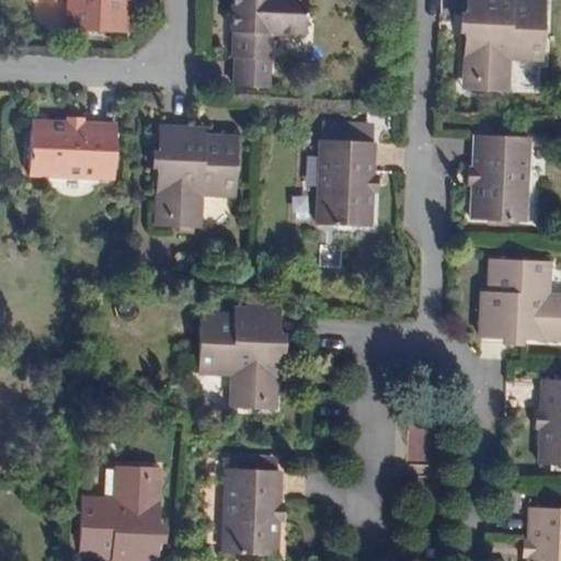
[(68,0),(68,31),(69,31),(129,33),(130,33),(133,0),(138,1),(139,1),(138,0),(68,0)]
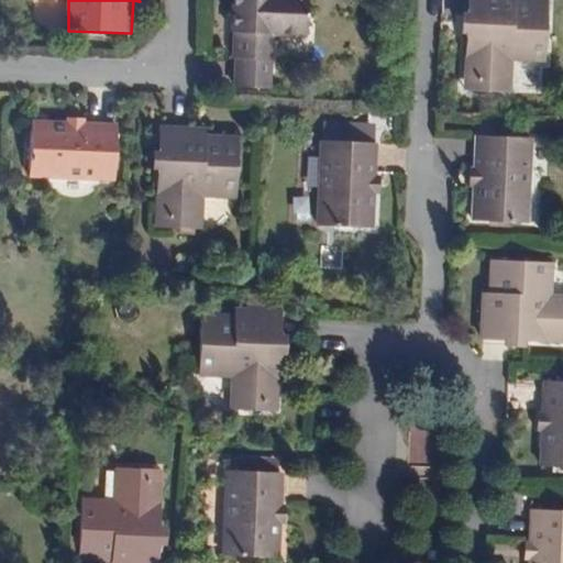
[(232,0),(233,4),(232,13),(232,25),(232,34),(234,34),(233,58),(235,58),(234,86),(236,86),(273,88),(274,88),(275,59),(276,35),(284,35),(299,36),(307,36),(308,0),(232,0)]
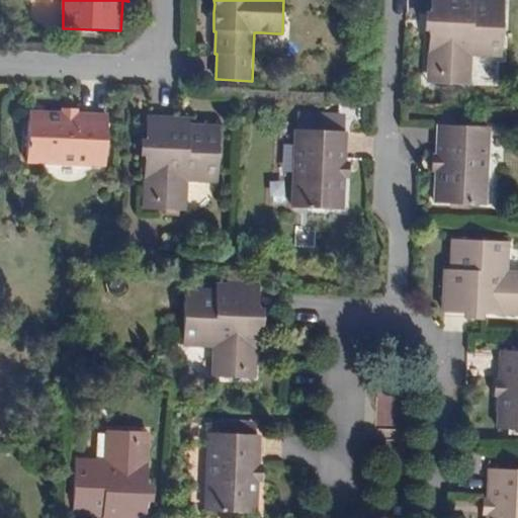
[(428,84),(428,85),(429,85),(431,85),(440,85),(471,87),(472,58),(503,59),(503,57),(506,1),(506,0),(496,0),(431,0),(431,15),(425,15),(425,16),(425,17),(424,23),(424,28),(424,29),(424,31),(430,31),(429,56),(428,84)]
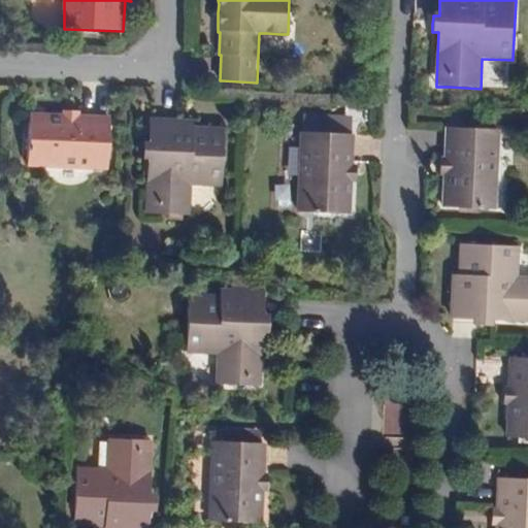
[(62,114),(31,112),(31,116),(29,165),(29,168),(107,171),(108,169),(110,119),(110,117),(79,114),(80,112),(80,110),(78,110),(63,110),(62,110),(62,111),(62,114)]
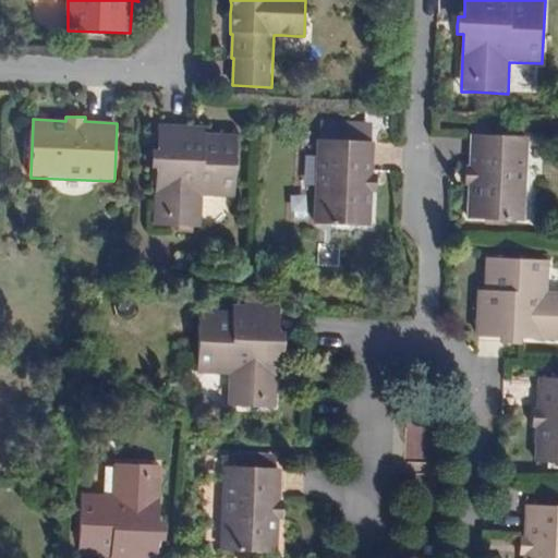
[(155,225),(155,226),(156,226),(158,226),(168,226),(202,228),(203,195),(235,196),(235,195),(239,135),(239,134),(205,133),(206,128),(206,126),(205,126),(161,124),(159,124),(158,149),(152,149),(152,152),(150,153),(150,159),(150,165),(150,166),(150,168),(157,168),(156,194),(155,225)]
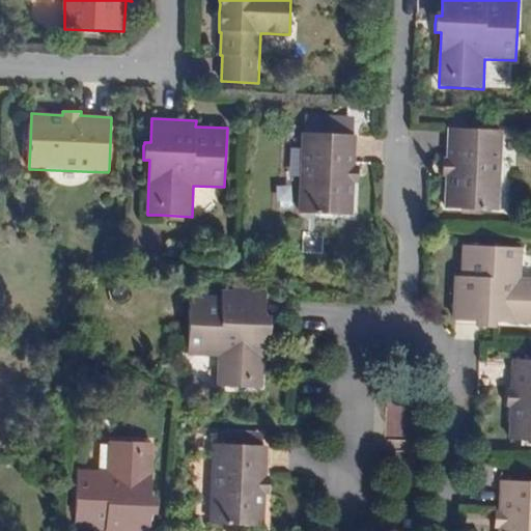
[(446,176),(444,206),(447,206),(460,207),(459,212),(459,213),(460,213),(483,214),(484,214),(484,213),(484,208),(498,208),(500,208),(503,130),(501,130),(450,128),(448,128),(446,158),(444,158),(443,158),(442,159),(442,174),(442,175),(443,176),(446,176)]
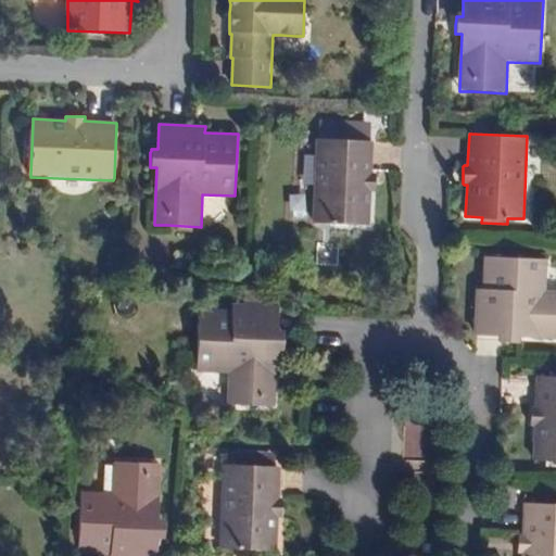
[(368,224),(371,225),(373,192),(376,192),(377,192),(377,191),(378,175),(378,174),(377,174),(374,174),(375,141),(371,141),(319,139),(316,139),(313,222),(316,222),(330,223),(329,227),(329,228),(330,228),(354,229),(355,229),(355,228),(355,224),(368,224)]
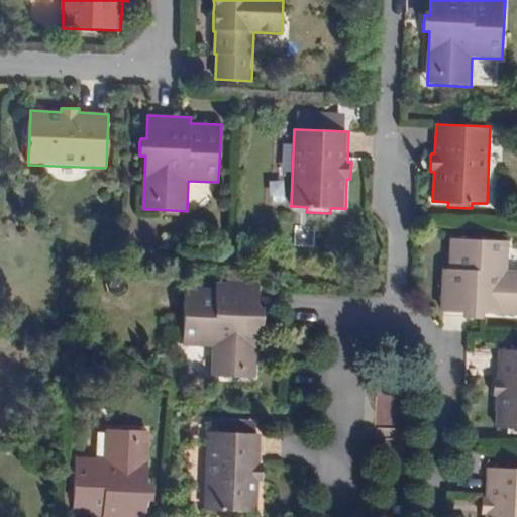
[(516,314),(516,271),(510,271),(511,240),(510,240),(453,237),(452,237),(451,268),(446,268),(445,268),(445,269),(443,308),(443,311),(467,312),(467,318),(469,318),(470,318),(475,319),(481,319),(482,319),(484,319),(484,313),(508,314),(516,314)]
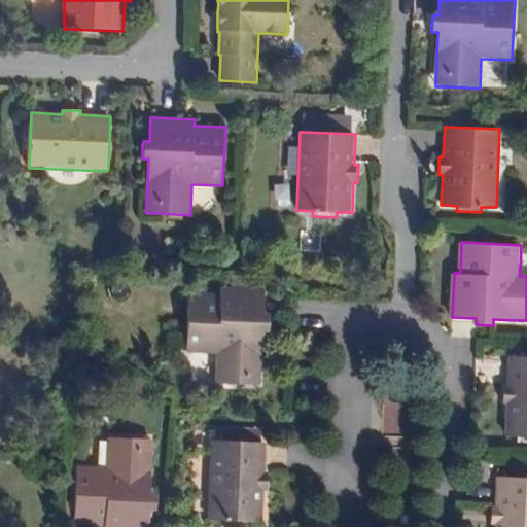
[(259,386),(260,386),(260,385),(262,356),(264,331),(270,331),(270,330),(270,329),(270,328),(271,323),(271,317),(271,316),(271,315),(265,314),(266,290),(264,290),(222,288),(221,288),(221,289),(221,294),(190,292),(190,293),(187,350),(187,351),(218,353),(217,383),(248,385),(258,385),(259,386)]
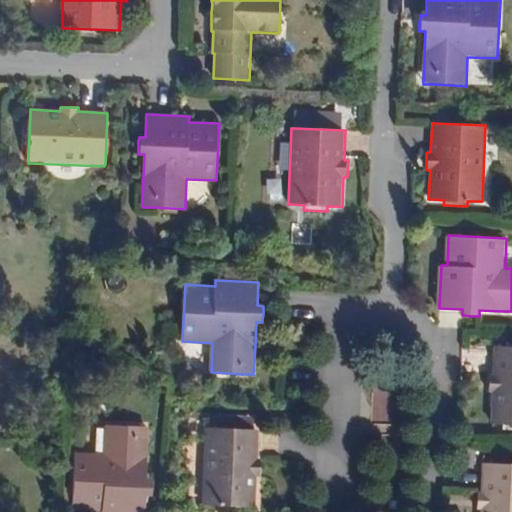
[(492,393),(491,422),(494,422),(506,423),(506,427),(506,428),(507,428),(511,428),(511,346),(497,346),(494,346),(493,375),(490,375),(489,375),(489,376),(488,392),(488,393),(489,393),(492,393)]
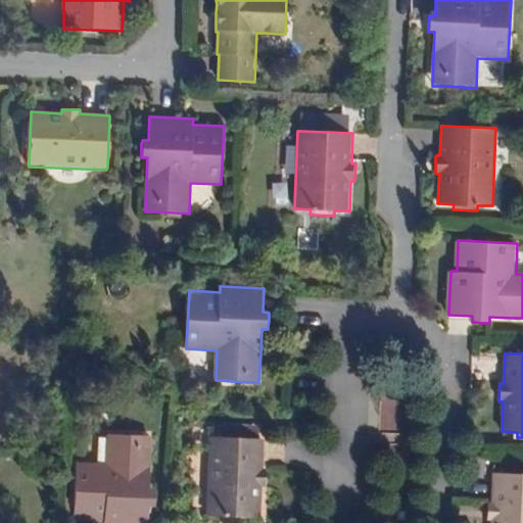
[(151,437),(151,436),(150,436),(148,436),(139,435),(107,434),(106,464),(76,463),(76,465),(74,521),(74,522),(104,522),(103,522),(147,522),(148,507),(155,507),(155,505),(155,504),(155,498),(155,492),(155,491),(155,490),(149,489),(150,466),(151,437)]
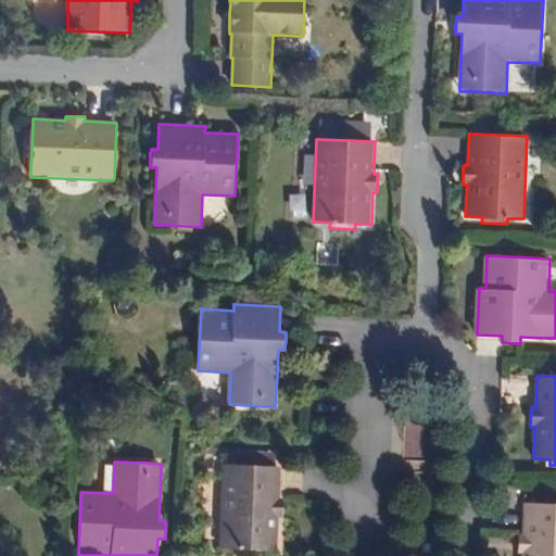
[(276,551),(279,551),(280,519),(283,519),(285,519),(285,518),(286,502),(286,501),(285,500),(281,500),(282,468),(280,468),(227,466),(224,466),(220,548),(224,548),(238,550),(238,554),(238,555),(239,555),(262,555),(263,555),(263,551),(276,551)]
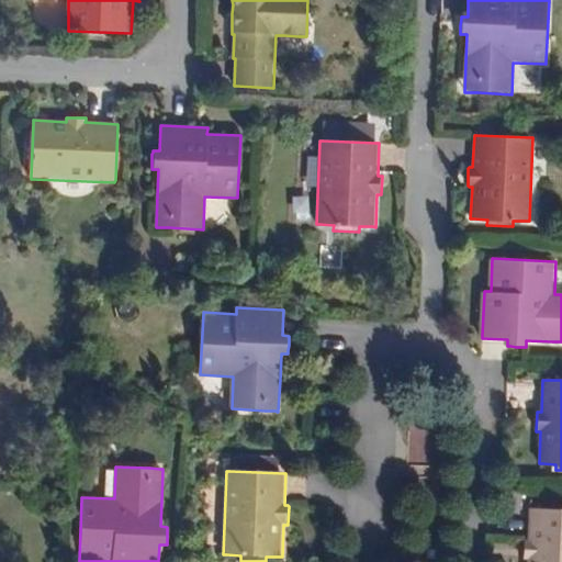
[(528,560),(527,561),(561,561),(561,509),(534,508),(530,508),(529,541),(526,540),(525,540),(525,542),(524,559),(524,560),(525,560),(528,560)]
